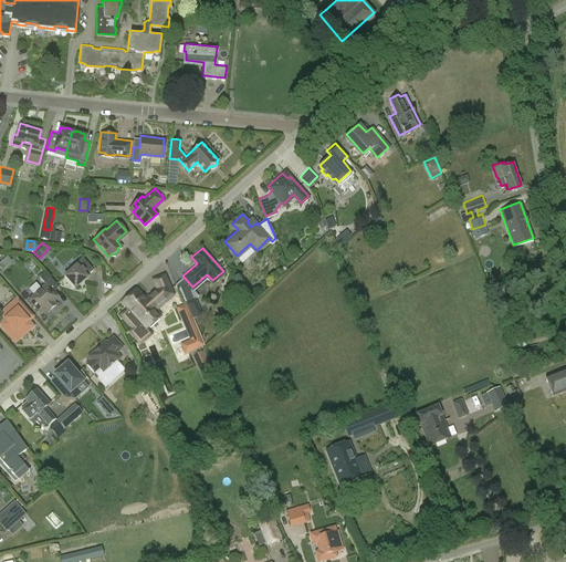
[(93,268),(82,255),(76,260),(77,262),(64,274),(74,287),(86,276),(85,274),(93,268)]
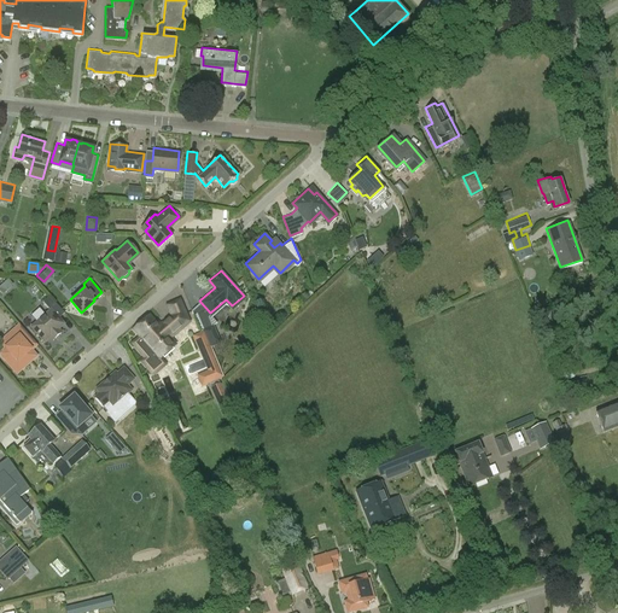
[(42,298),(48,307),(56,301),(48,293),(42,298)]
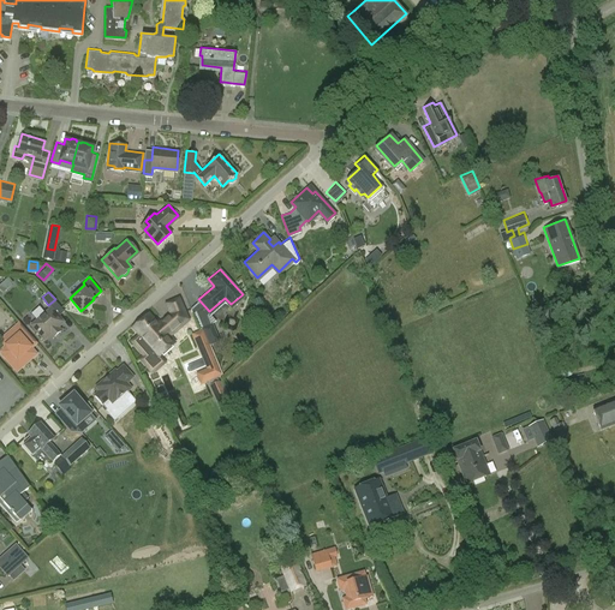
[(31,323),(43,336),(49,332),(52,334),(59,328),(57,326),(63,320),(51,306),(31,323)]
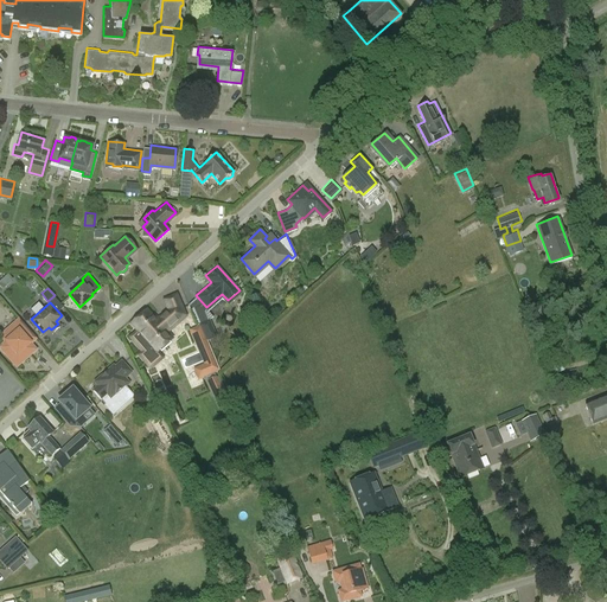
[(187,313),(183,302),(167,308),(157,318),(148,307),(132,321),(140,332),(132,339),(140,348),(136,352),(149,367),(164,354),(159,348),(174,335),(168,330),(187,313)]
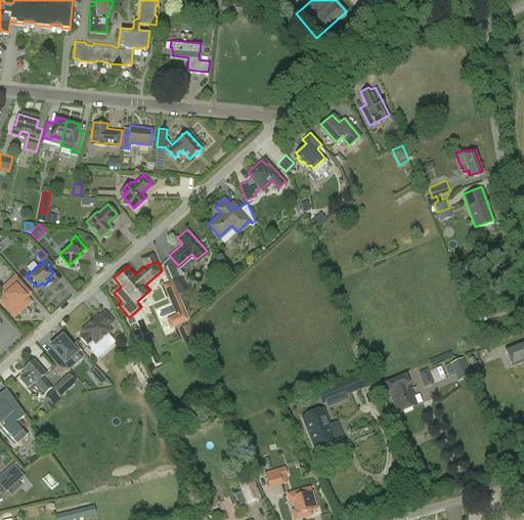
[(31,290),(16,273),(0,288),(5,293),(0,297),(0,298),(13,314),(30,300),(25,295),(31,290)]
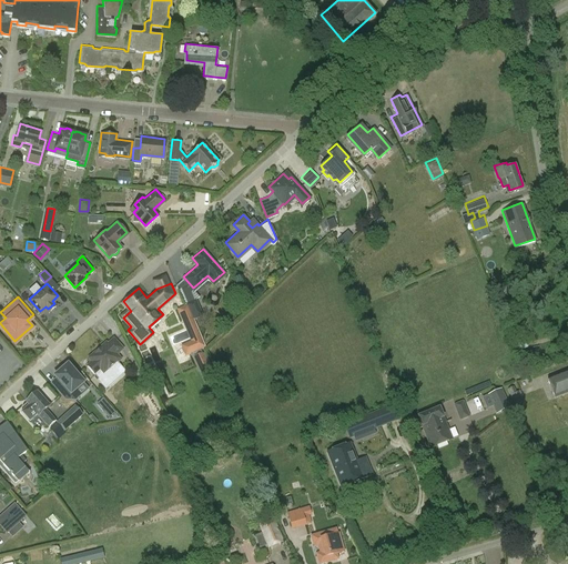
[(196,296),(186,302),(193,316),(203,312),(196,296)]
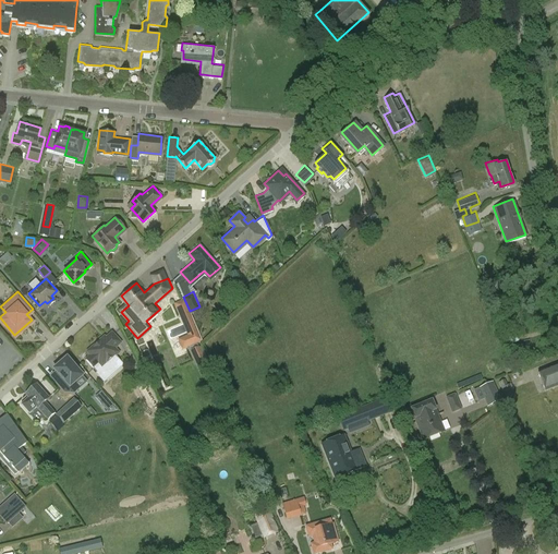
[(177,300),(182,312),(189,310),(184,301),(185,300),(183,298),(177,300)]
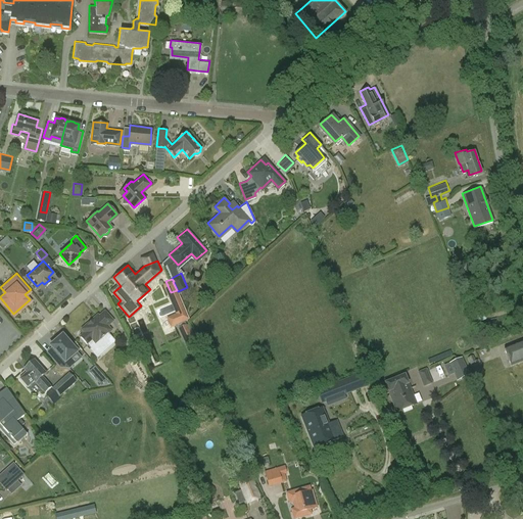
[(184,308),(179,311),(182,318),(188,316),(184,308)]
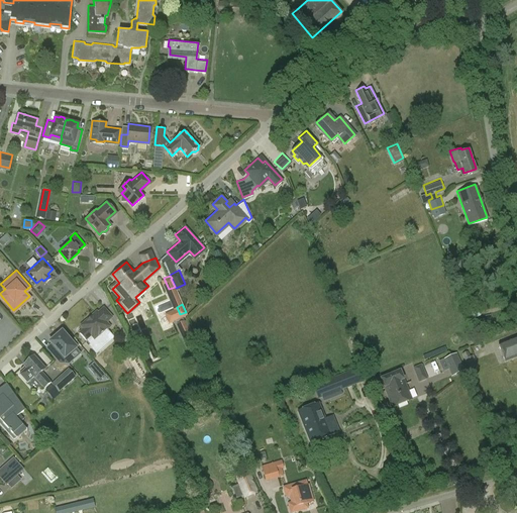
[(106,320),(112,315),(104,306),(99,311),(97,309),(82,323),(85,327),(80,331),(87,339),(91,335),(95,338),(110,325),(106,320)]
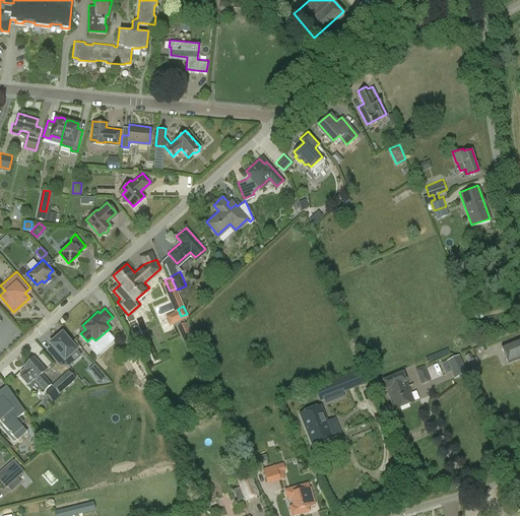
[(195,342),(185,320),(177,324),(181,332),(187,346),(195,342)]
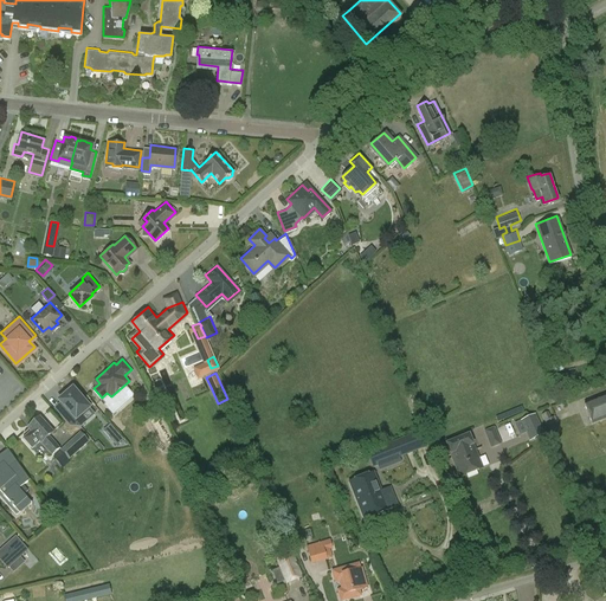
[(64,392),(58,398),(59,400),(66,407),(59,413),(69,422),(81,424),(83,421),(77,415),(89,405),(70,382),(62,389),(64,392)]
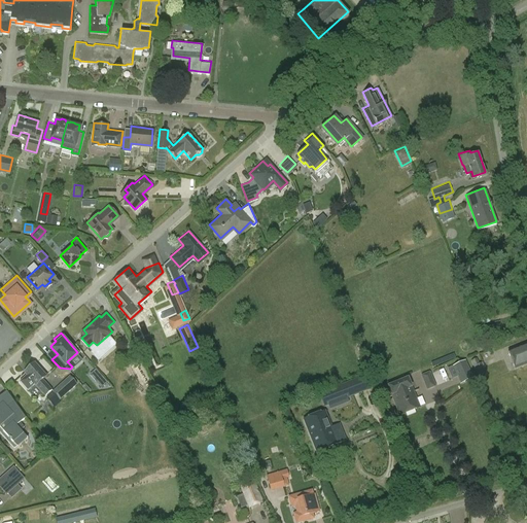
[(526,341),(507,349),(515,367),(526,360),(526,341)]
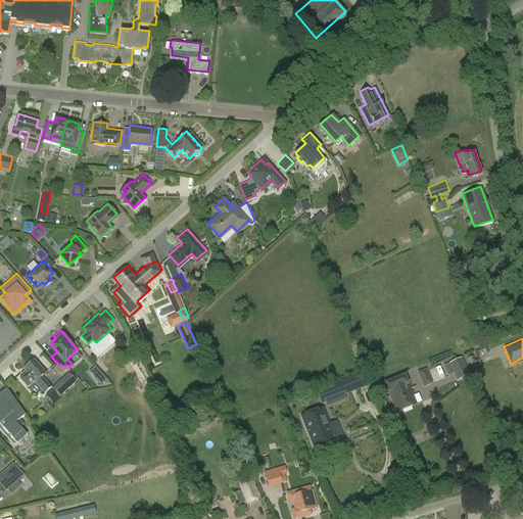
[(427,357),(431,366),(452,356),(447,347),(427,357)]
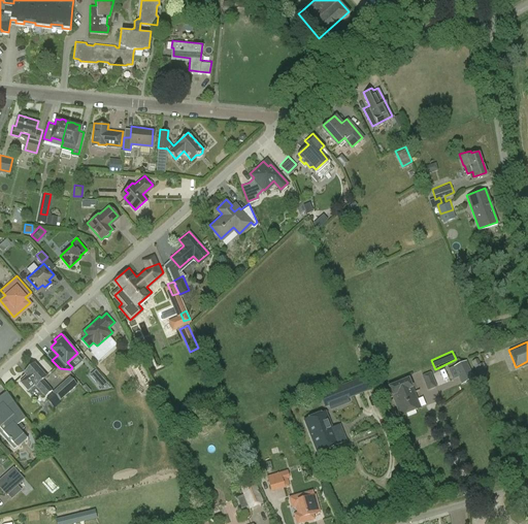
[(471,359),(479,373),(485,371),(482,365),(485,364),(483,360),(480,361),(477,356),(471,359)]
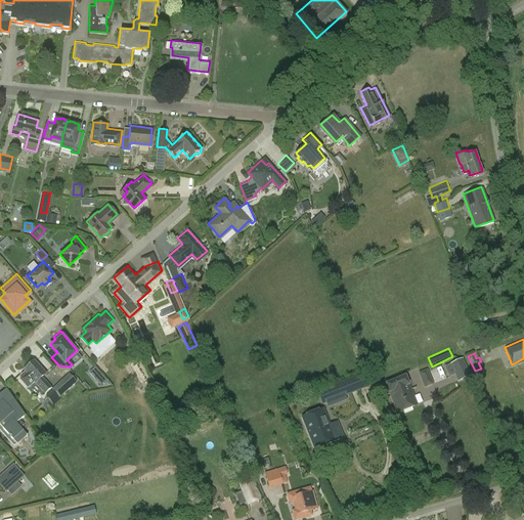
[(138,355),(131,359),(138,373),(145,369),(138,355)]
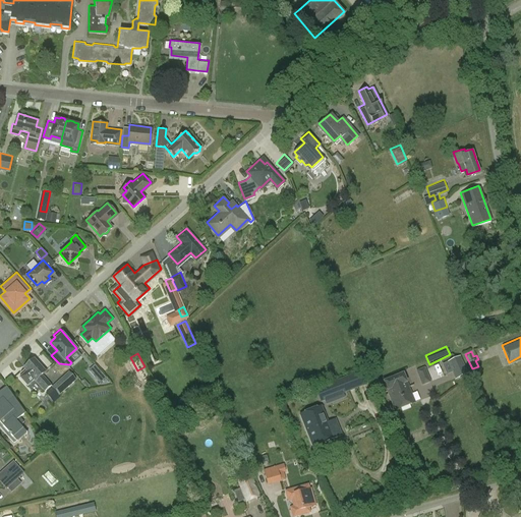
[(459,354),(448,359),(453,369),(456,377),(467,371),(459,354)]
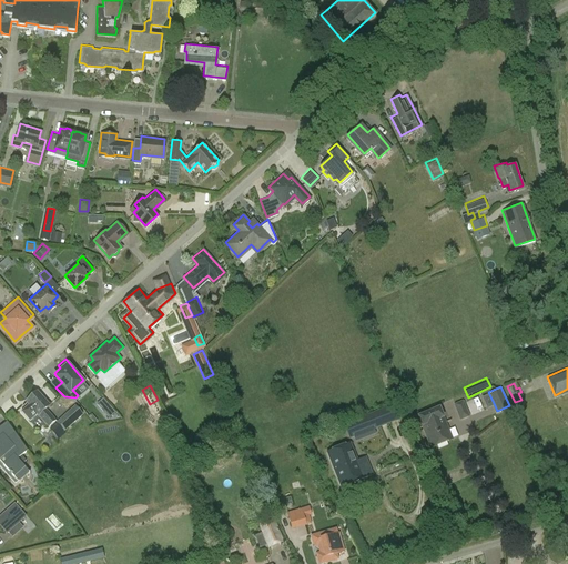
[(37,389),(26,399),(28,402),(20,409),(29,418),(36,411),(48,424),(56,416),(47,406),(50,403),(37,389)]
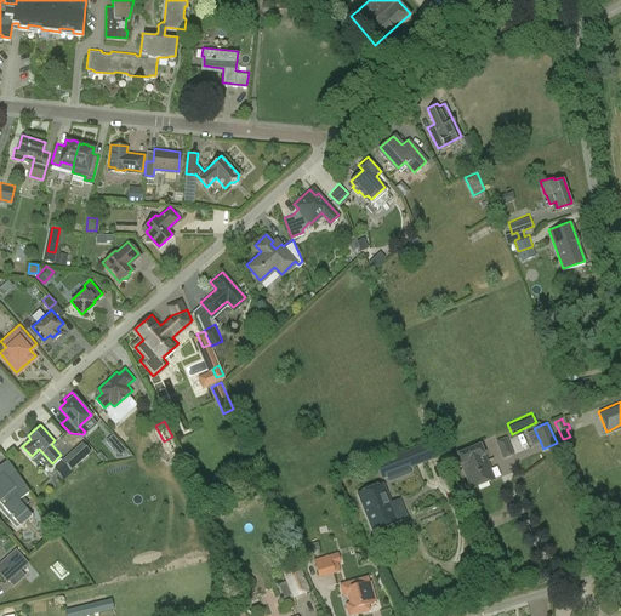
[(507,434),(495,438),(502,456),(513,451),(507,434)]
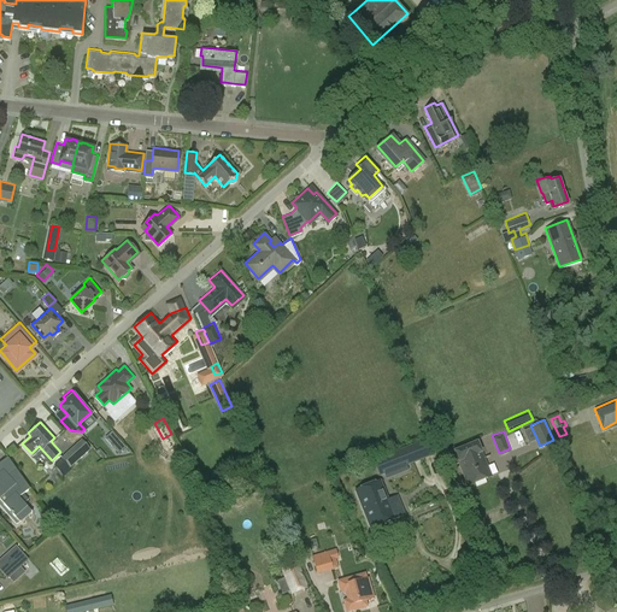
[(428,435),(371,457),(378,472),(383,470),(405,462),(413,458),(423,454),(419,446),(430,441),(428,435)]
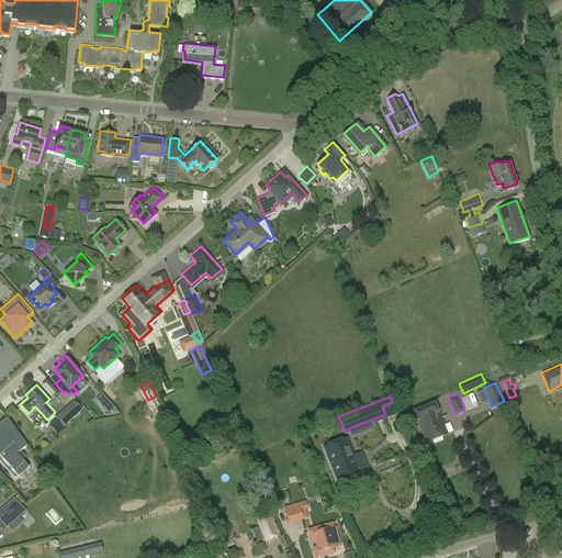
[(82,406),(74,398),(56,414),(64,423),(82,406)]
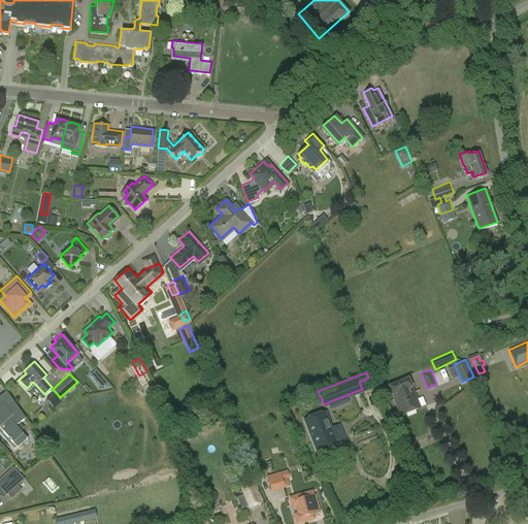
[(408,377),(388,384),(400,414),(420,405),(408,377)]
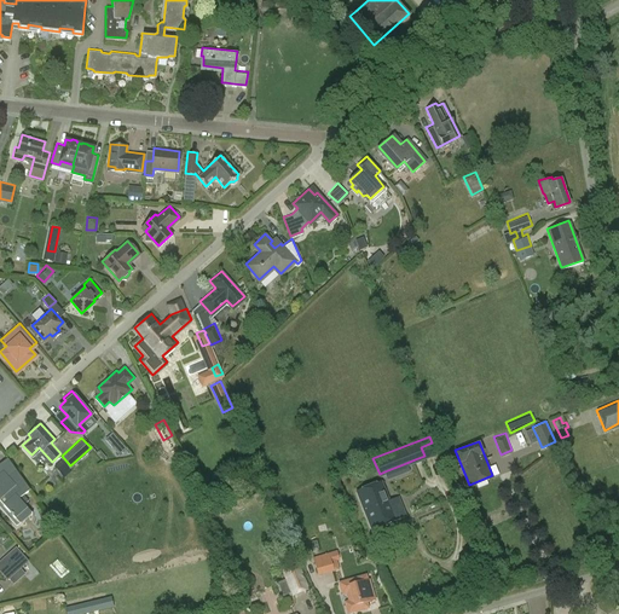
[(0,499),(19,521),(32,511),(18,496),(30,488),(29,487),(16,469),(7,474),(3,469),(0,470),(0,499)]
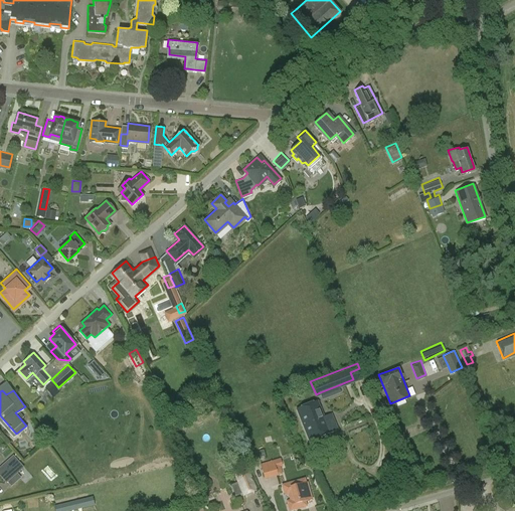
[(331,412),(323,415),(321,410),(317,399),(297,407),(309,439),(337,428),(331,412)]
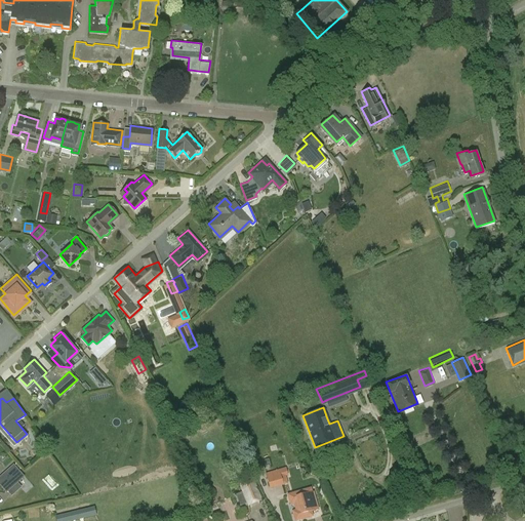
[(13,463),(0,474),(0,483),(6,490),(24,474),(13,463)]
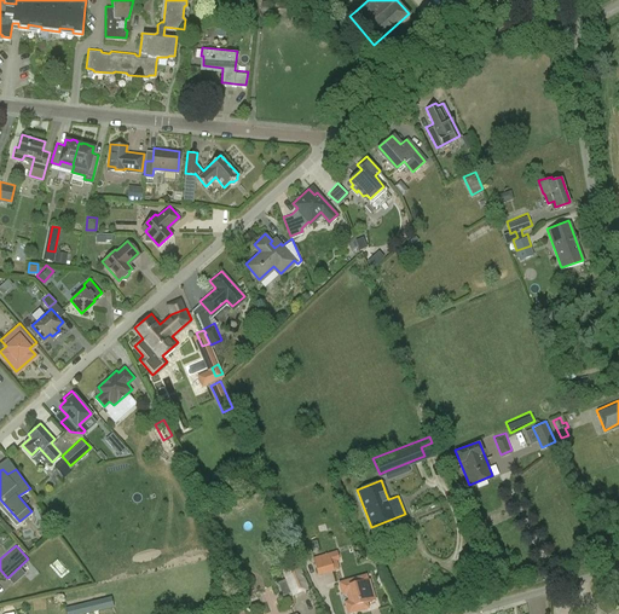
[(340,557),(337,548),(312,555),(318,573),(340,567),(337,557),(340,557)]
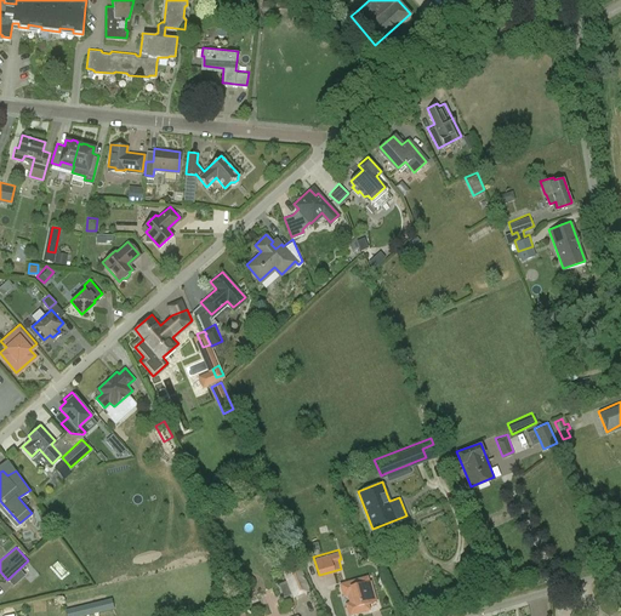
[(281,570),(292,595),(311,588),(300,563),(281,570)]
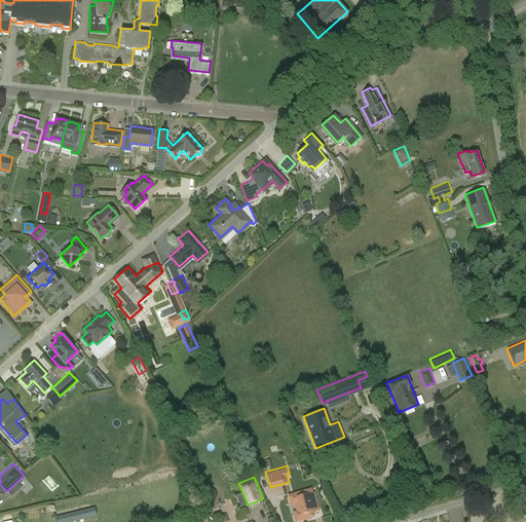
[(312,491),(310,487),(288,493),(291,504),(294,501),(296,509),(293,510),(295,520),(308,516),(307,511),(317,508),(312,491)]
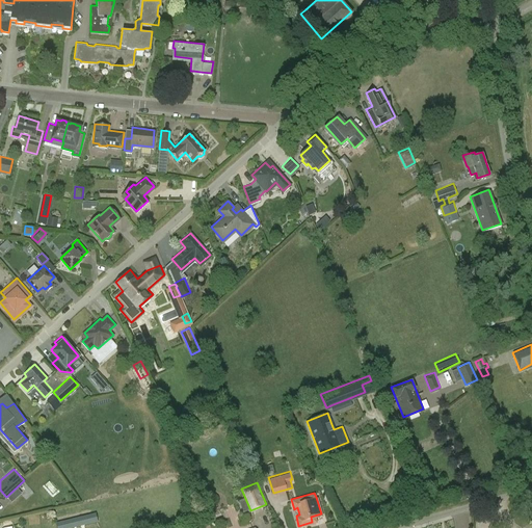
[(55,520),(57,527),(60,527),(98,520),(96,511),(55,520)]
